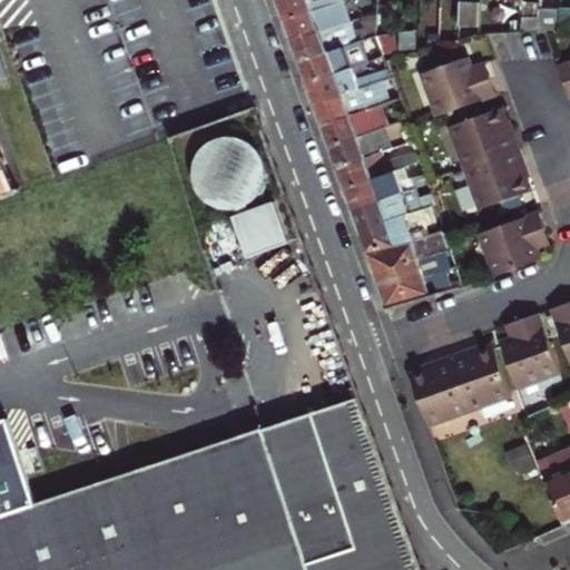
[(276,0),(279,10),(284,22),(343,1),(342,0),(276,0)]
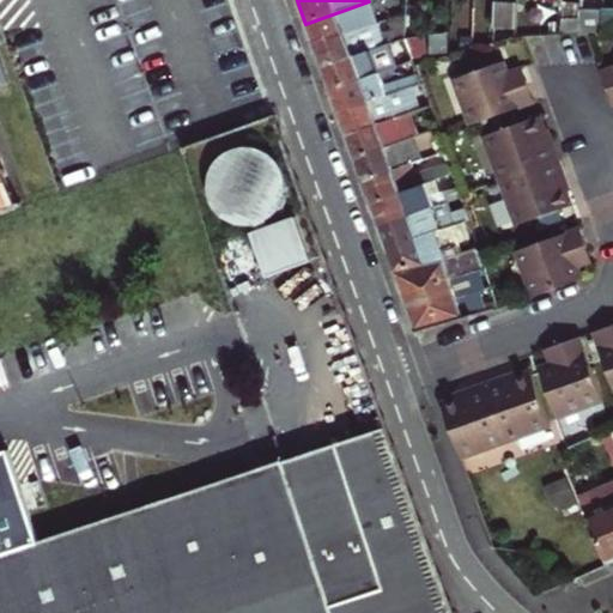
[(310,36),(313,43),(376,20),(369,1),(305,24),(310,36)]
